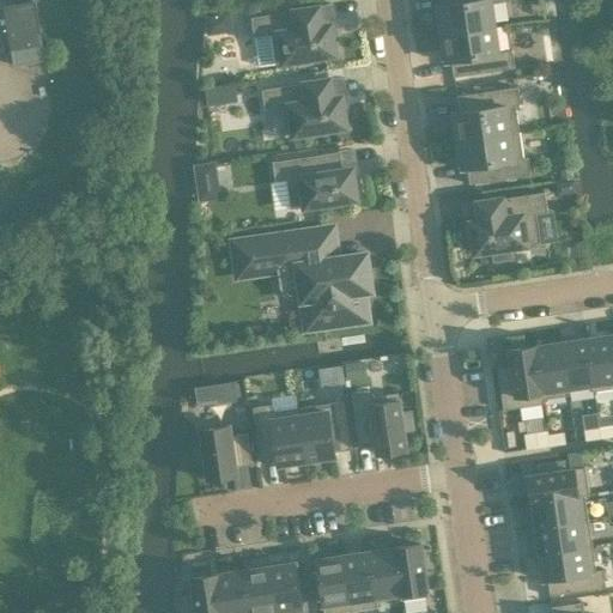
[(436,19),(438,35),(493,26),(489,0),(491,0),(439,0),(442,6),(437,6),(438,19),(436,19)]
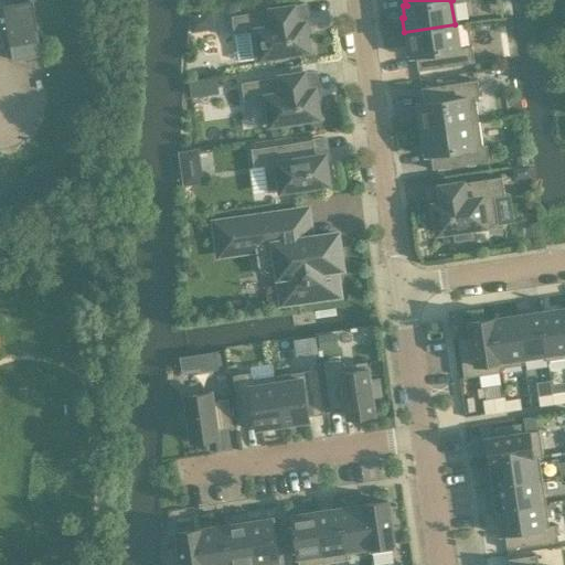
[(41,55),(31,1),(3,7),(13,61),(41,55)]
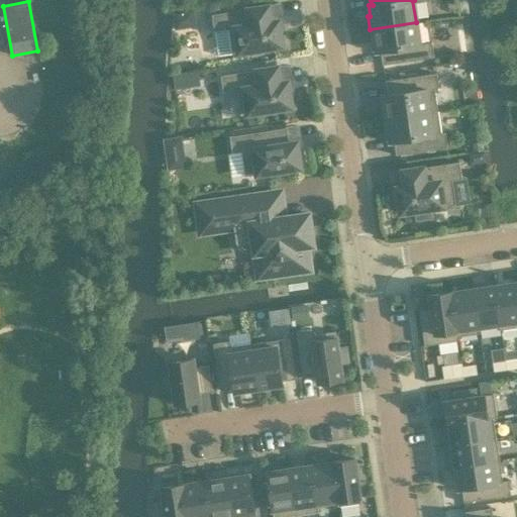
[(213,32),(214,32),(217,57),(231,55),(252,52),(252,56),(268,53),(268,49),(282,46),(278,21),(270,22),(268,7),(222,13),(210,15),(213,32)]
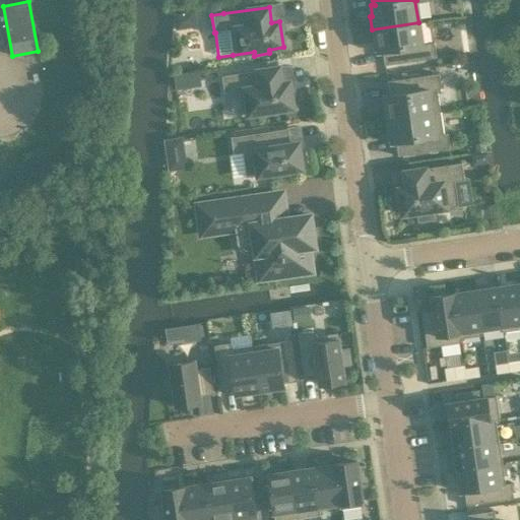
[(421,45),(418,22),(372,29),(374,44),(376,43),(378,53),(382,53),(384,66),(436,58),(433,44),(421,45)]
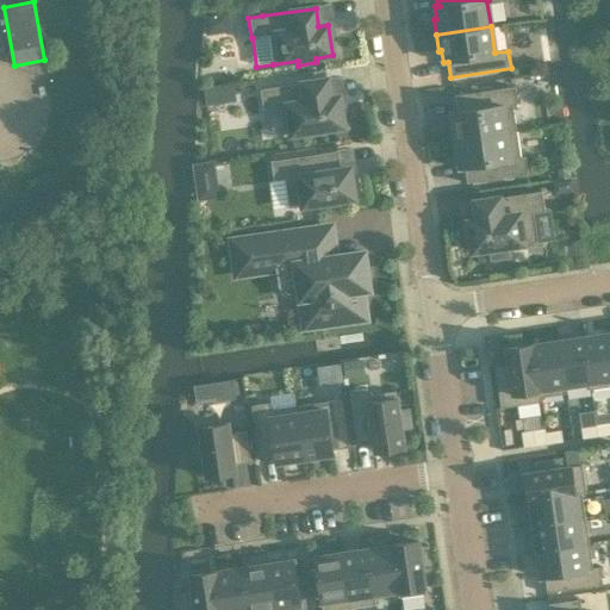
[(338,97),(329,99),(327,80),(259,91),(262,110),(279,107),(284,136),(307,132),(309,137),(327,135),(325,130),(343,128),(338,97)]
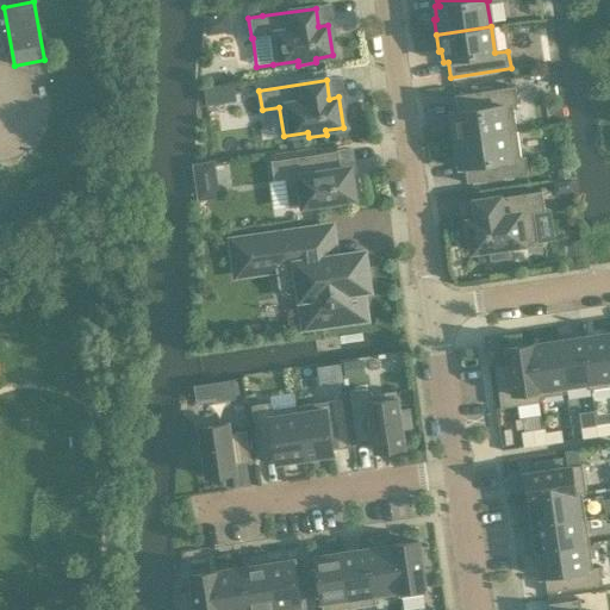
[(449,125),(452,142),(516,132),(511,106),(516,105),(514,87),(453,97),(455,112),(450,113),(453,125),(449,125)]
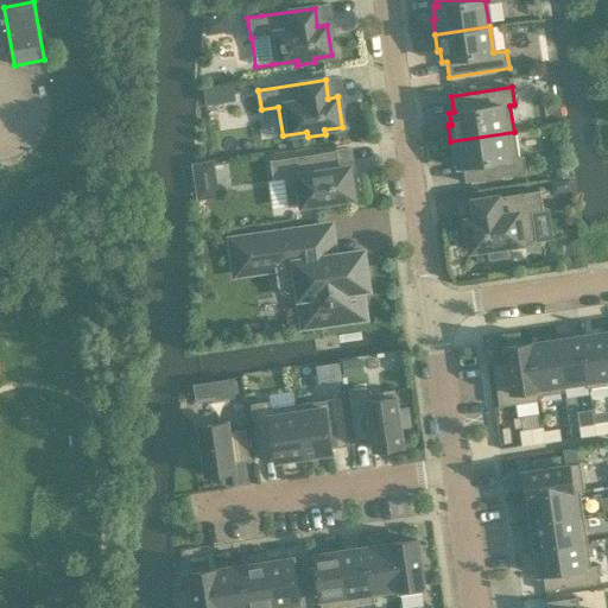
[(456,157),(457,169),(462,168),(464,184),(525,175),(523,157),(518,158),(514,132),(450,141),(453,157),(456,157)]
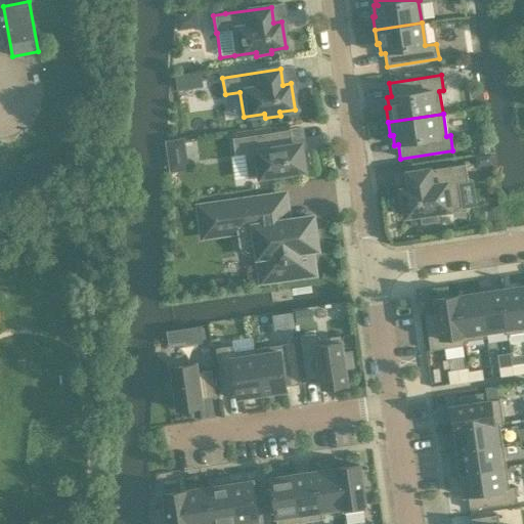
[(300,145),(292,146),(290,131),(231,139),(234,157),(244,155),(248,179),(273,176),(274,179),(290,177),(289,173),(304,171),(300,145)]
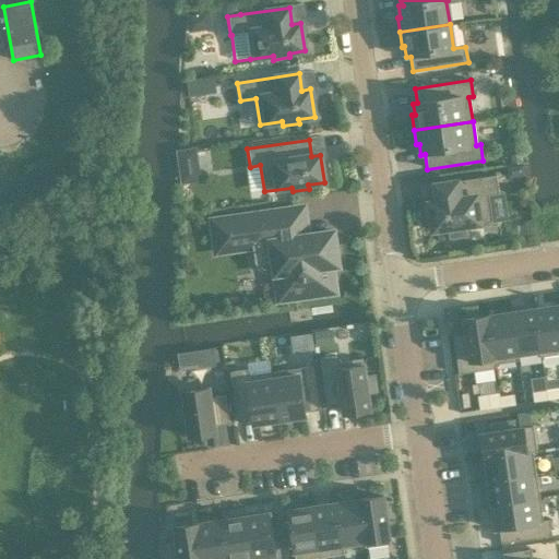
[(197,147),(175,151),(178,168),(199,165),(197,147)]
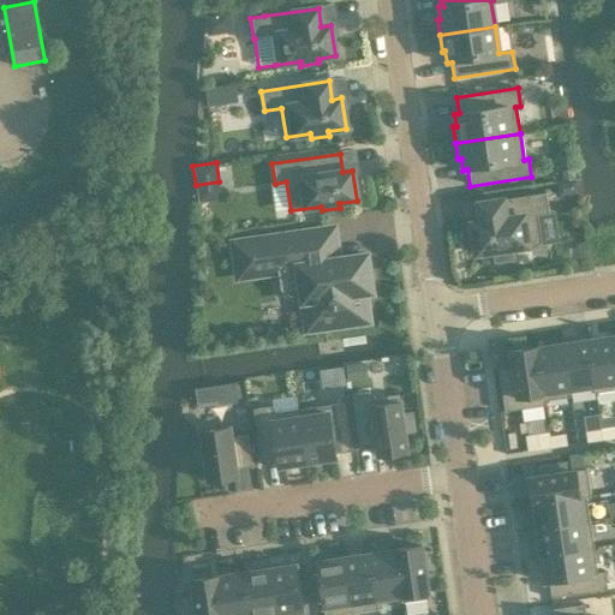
[(512,261),(511,250),(541,245),(537,216),(548,214),(545,193),(477,204),(481,222),(471,224),(476,255),(493,252),(494,263),(512,261)]
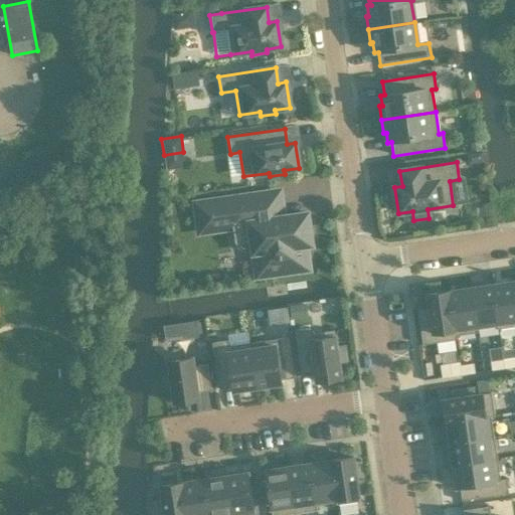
[(232,227),(234,241),(234,243),(235,245),(236,247),(237,249),(239,250),(241,251),(242,252),(244,252),(246,253),(253,252),(258,277),(308,269),(304,244),(308,244),(309,245),(310,245),(305,214),(304,214),(304,215),(275,220),(271,194),(195,205),(199,232),(232,227)]
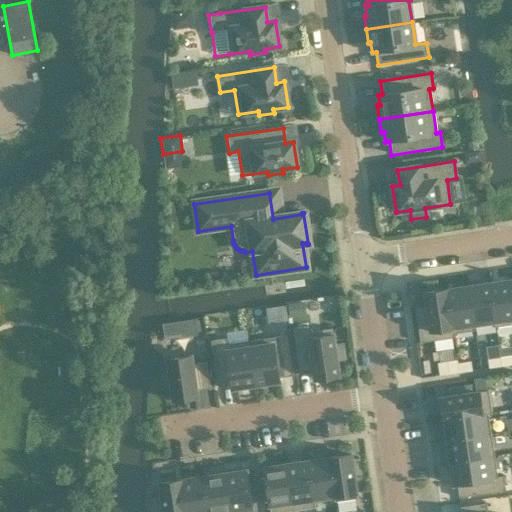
[(511,280),(491,283),(497,327),(511,324),(511,280)]
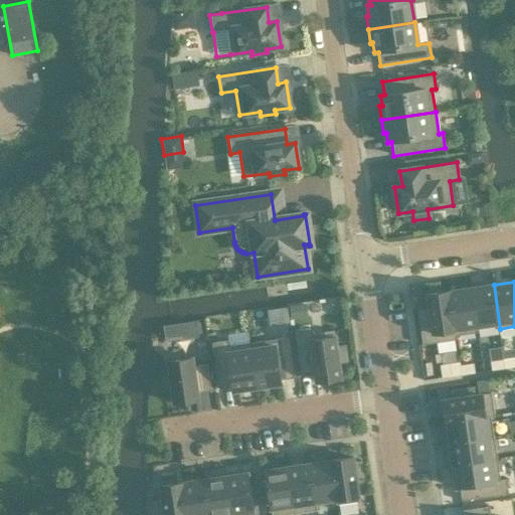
[(494,285),(471,288),(477,332),(478,332),(478,326),(497,323),(498,323),(499,329),(500,329),(494,285)]
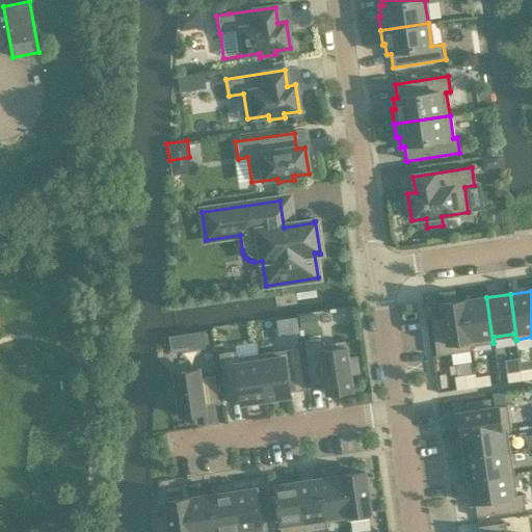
[(486,297),(464,300),(471,346),(493,343),(486,297)]
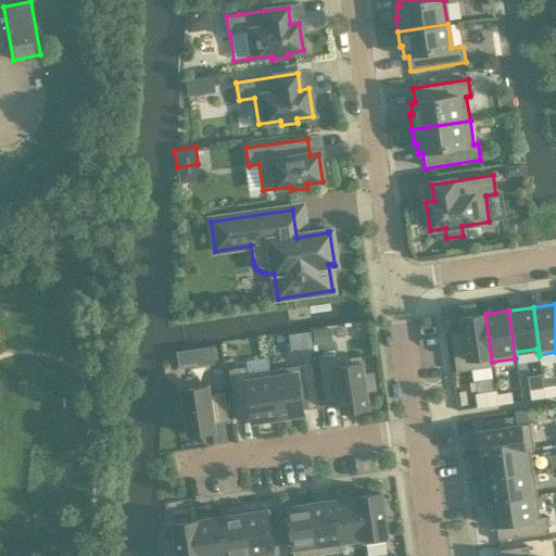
[(463,332),(452,333),(457,371),(493,366),(492,362),(485,314),(460,318),(463,332)]
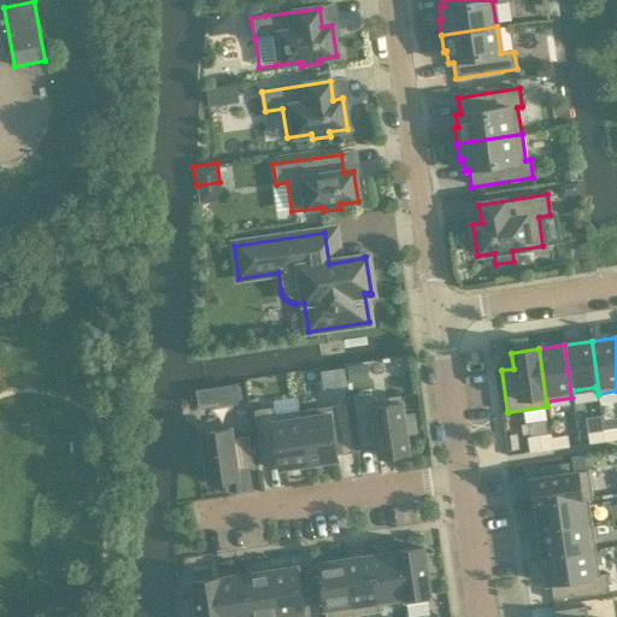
[(370,393),(354,397),(363,451),(363,452),(380,450),(381,456),(407,452),(405,436),(418,434),(415,413),(401,415),(400,401),(399,395),(374,400),(372,393),(370,393)]
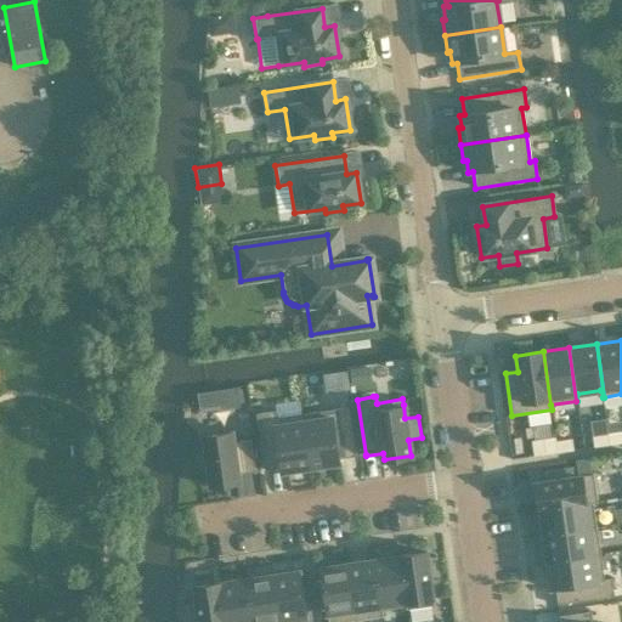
[(348,408),(303,414),(310,465),(339,462),(339,458),(355,456),(348,408)]
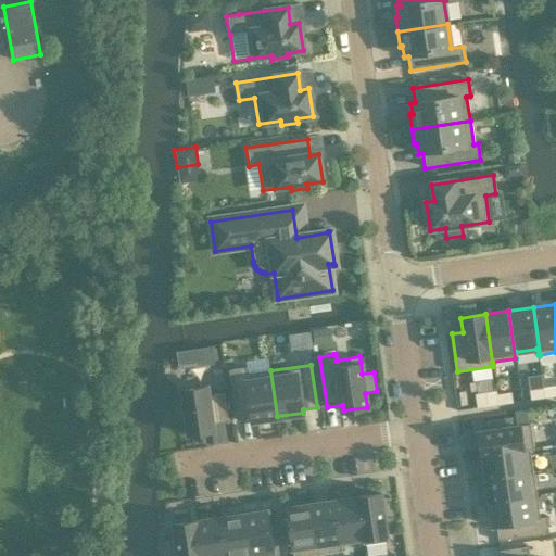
[(247,368),(229,370),(237,420),(251,418),(252,420),(277,416),(270,370),(247,375),(247,368)]
